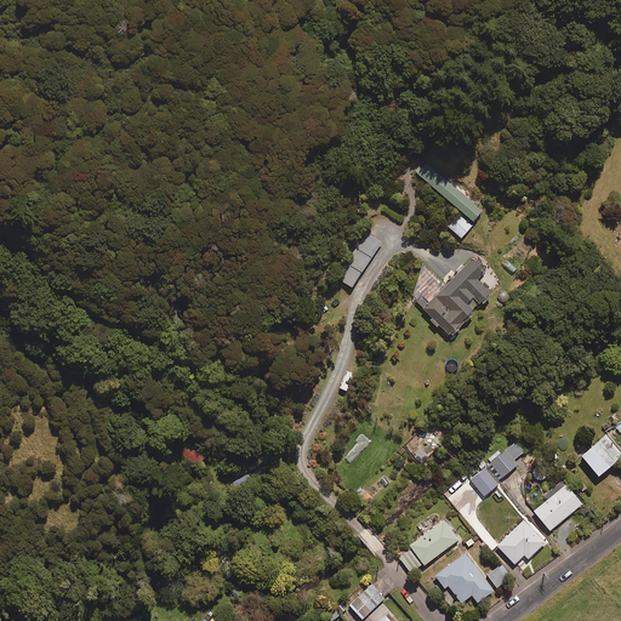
[(473,220),(482,210),(427,163),(419,174),(473,220)]
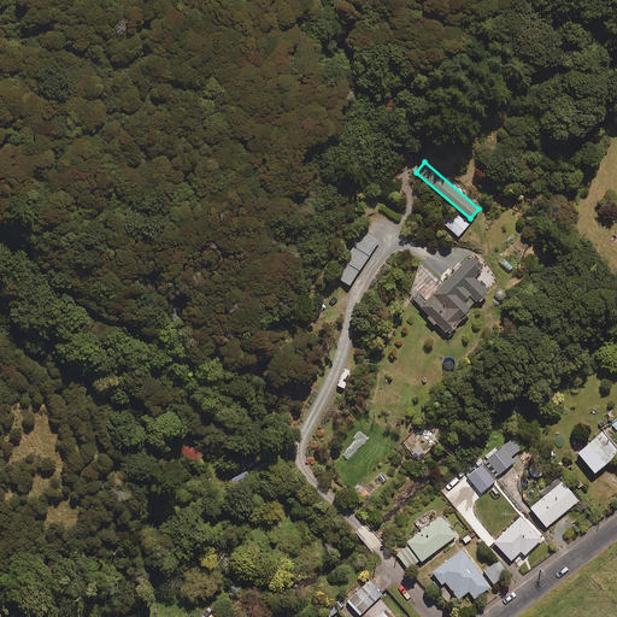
[(469,223),(456,212),(445,224),(458,235),(469,223)]
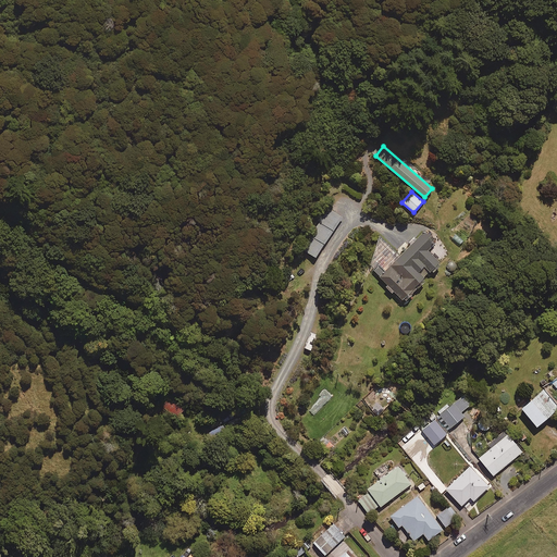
[(342,218),(327,209),(301,248),(316,258),(342,218)]
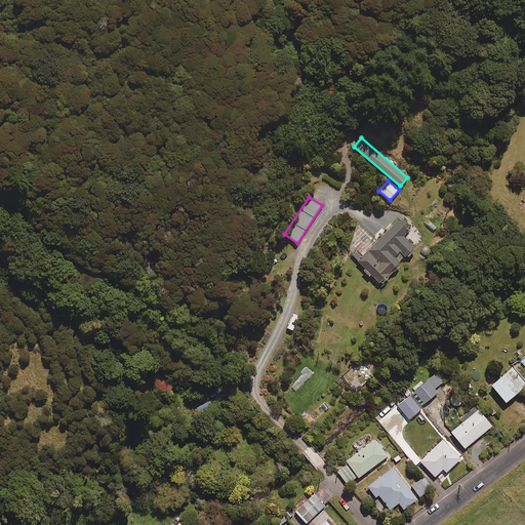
[(381,284),(402,263),(400,260),(405,255),(407,257),(415,248),(403,236),(410,228),(399,217),(363,255),(357,249),(352,255),(381,284)]
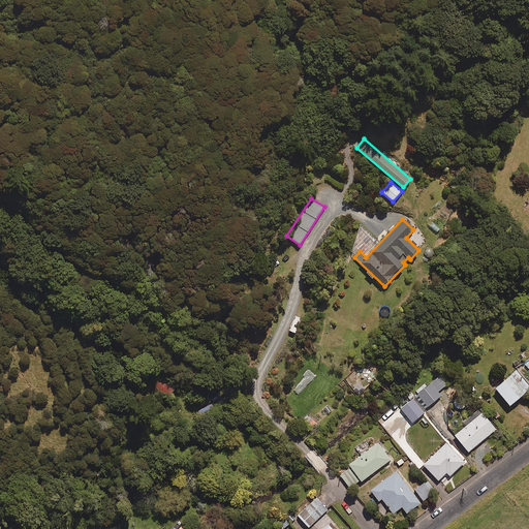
[(528,387),(528,384),(517,370),(495,386),(509,404),(528,387)]
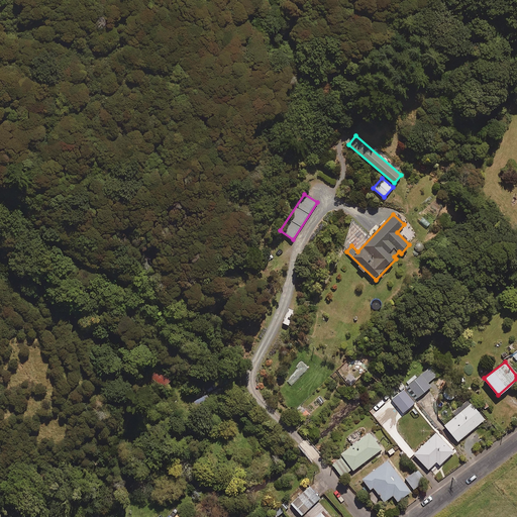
[(163,391),(177,373),(164,364),(149,381),(163,391)]
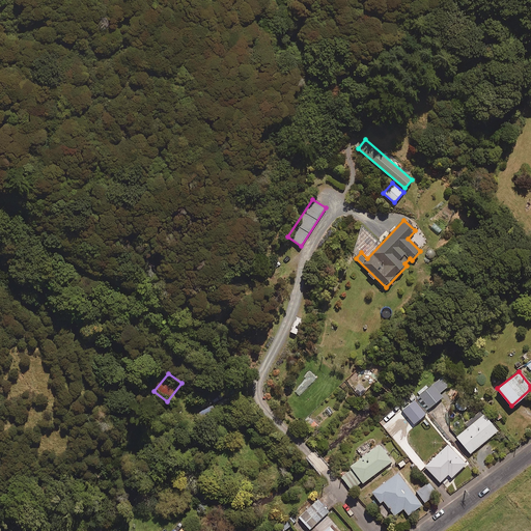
[(449,385),(442,375),(416,397),(426,410),(442,396),(440,393),(449,385)]
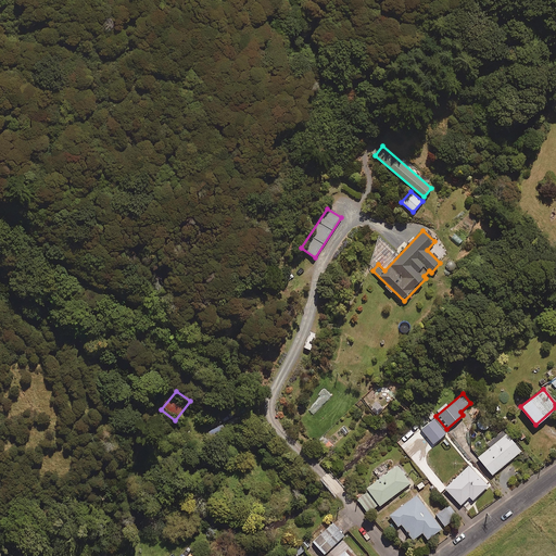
[(521,451),(507,433),(478,457),(492,475),(521,451)]
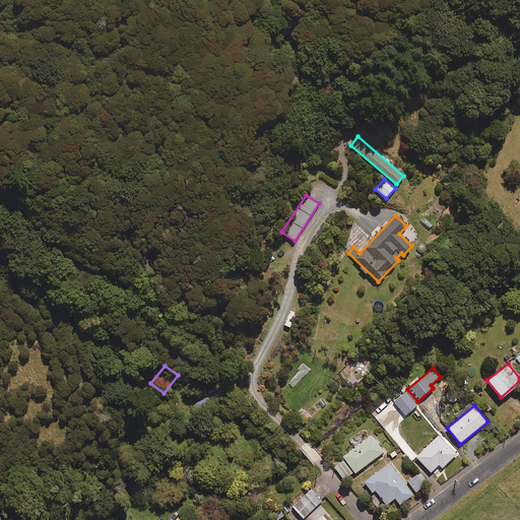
[(384,451),(372,435),(343,456),(345,459),(334,466),(344,480),(384,451)]
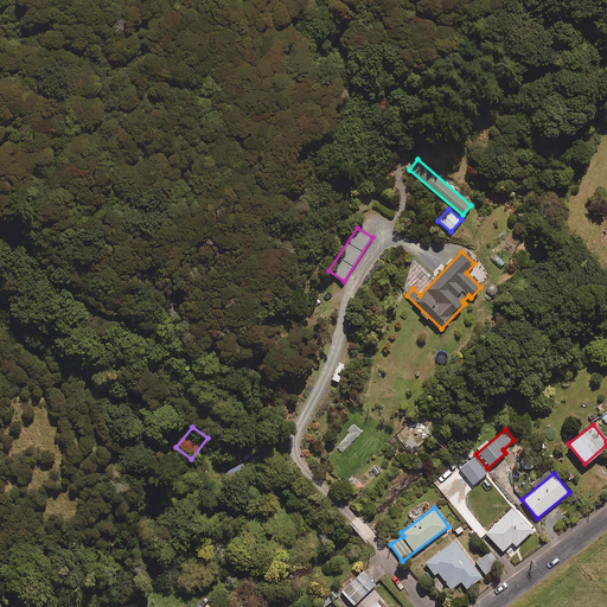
[(532,530),(511,508),(485,531),(503,550),(512,542),(516,545),(532,530)]
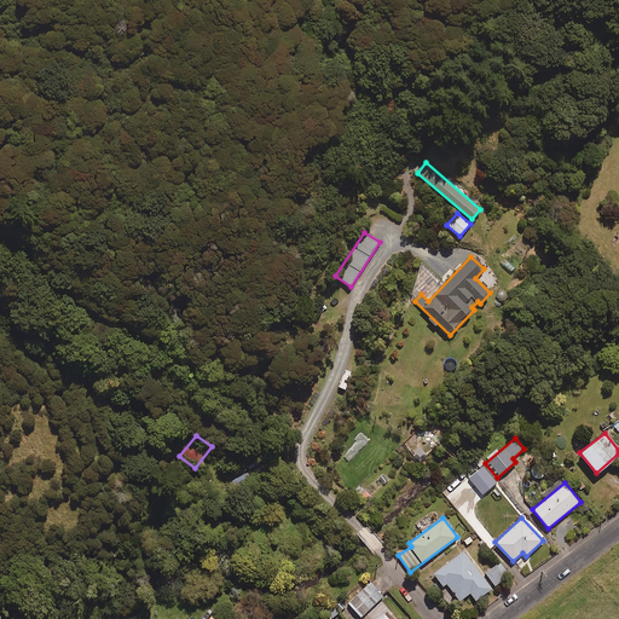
[(493,586),(466,549),(433,573),(443,585),(446,583),(460,600),(470,593),(475,600),(493,586)]
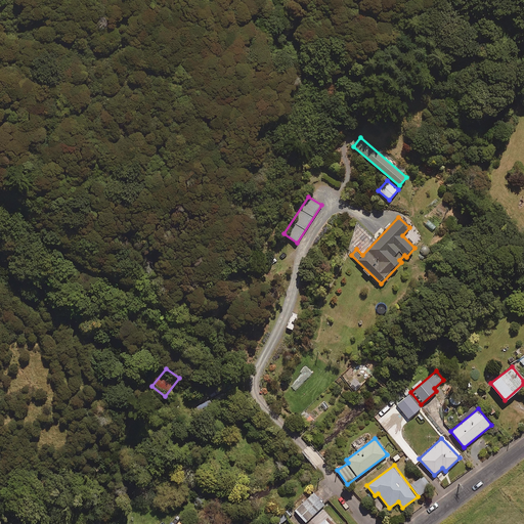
[(431,488),(424,477),(411,484),(419,495),(431,488)]
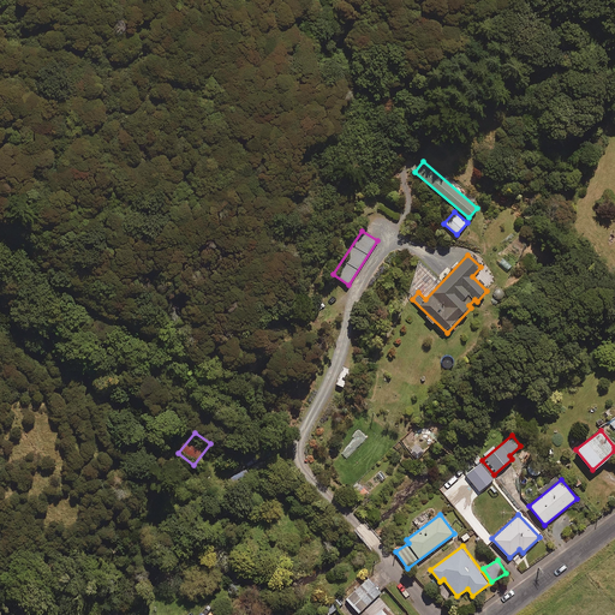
[(381,591),(369,578),(346,599),(358,613),(381,591)]
